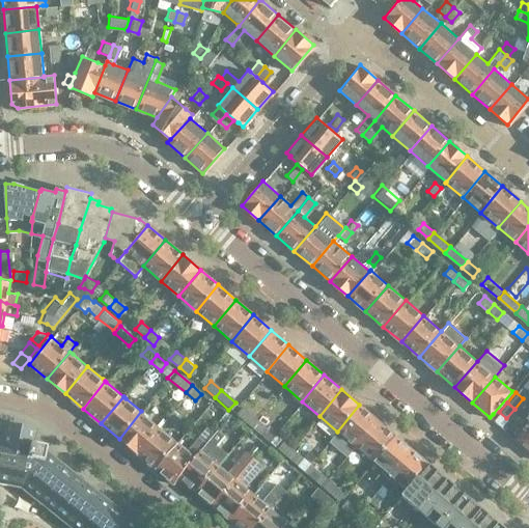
[(337,432),(329,441),(346,455),(355,446),(377,419),(359,405),(337,432)]
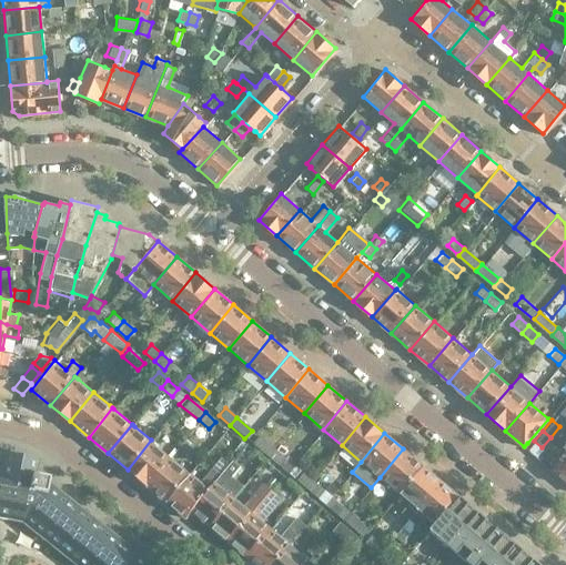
[(274,450),(256,435),(250,443),(268,457),(274,450)]
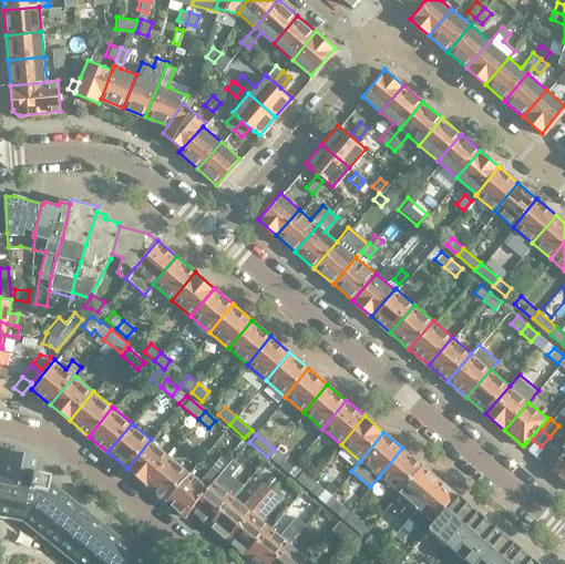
[(151,439),(127,469),(146,484),(171,454),(167,452),(151,439)]
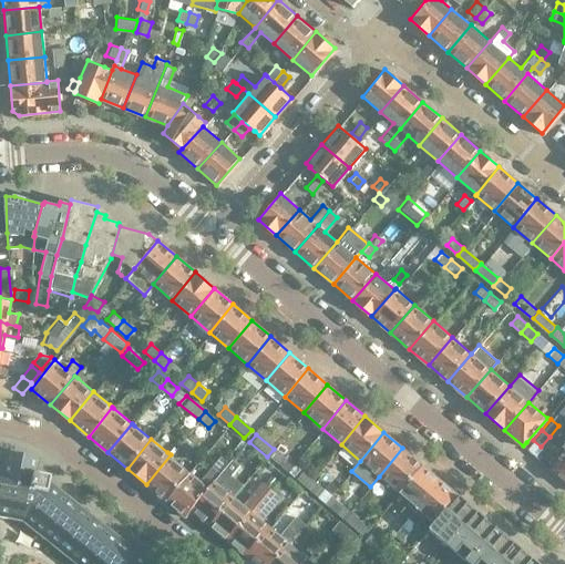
[(0,514),(20,520),(74,563),(147,563),(149,561),(45,478),(47,473),(33,471),(37,455),(0,448),(0,514)]
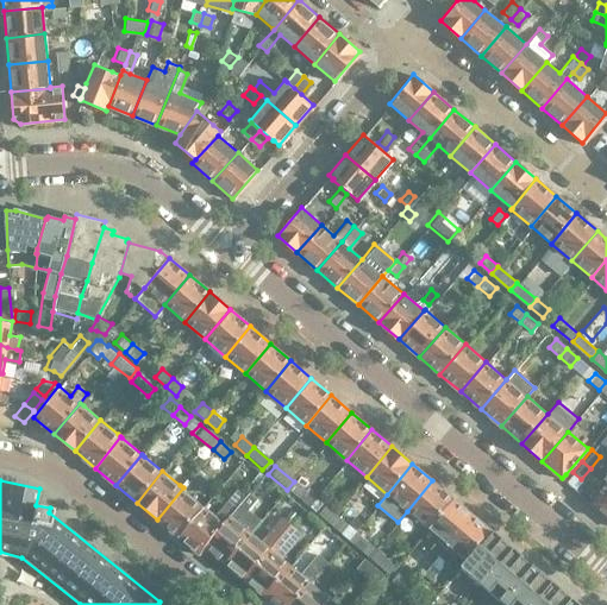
[(432,480),(407,511),(427,528),(429,527),(452,497),(432,480)]
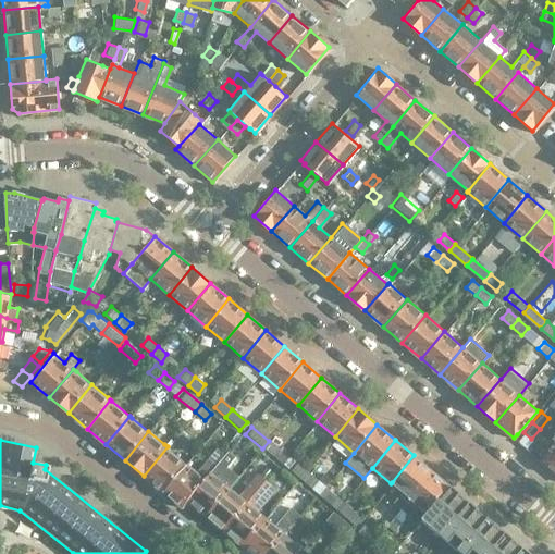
[(554,440),(554,441),(540,459),(554,472),(554,440)]
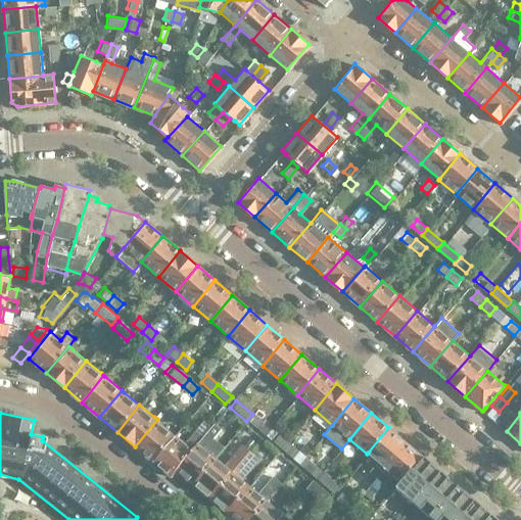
[(252,414),(246,421),(254,428),(261,421),(252,414)]
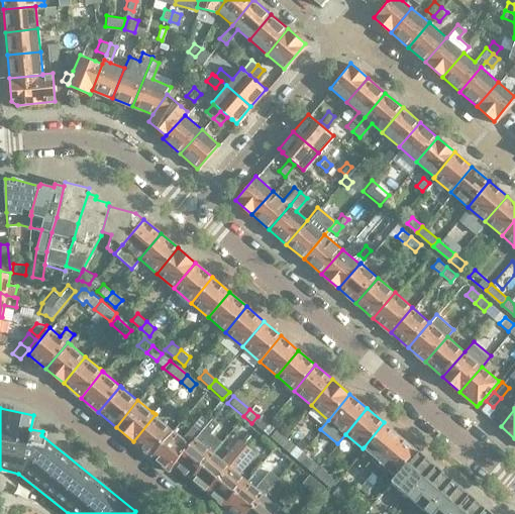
[(156,414),(133,441),(141,448),(151,455),(173,429),(156,414)]
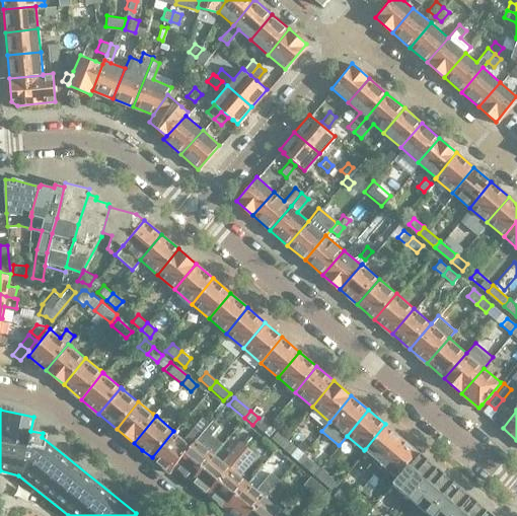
[(173,465),(208,423),(200,417),(182,438),(173,431),(152,457),(168,471),(173,465)]
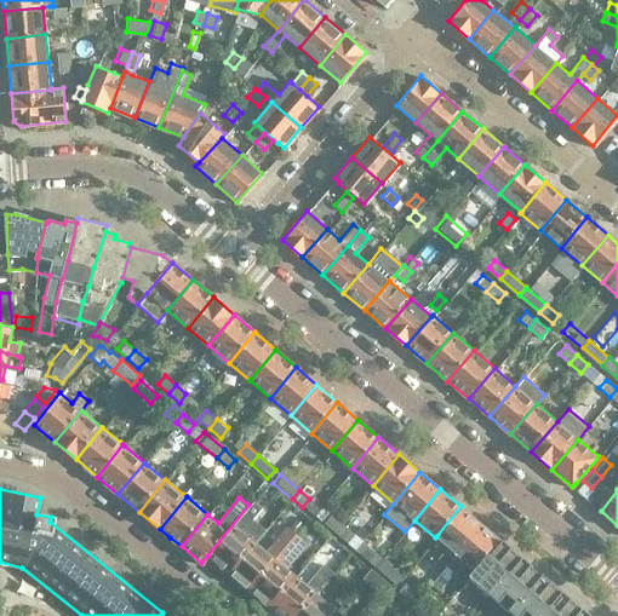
[(249,505),(207,556),(212,559),(211,562),(221,569),(222,568),(227,571),(253,540),(264,528),(252,517),(261,507),(252,500),(249,505)]
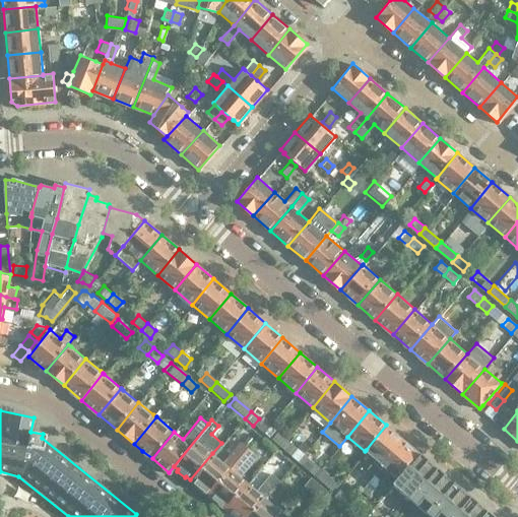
[(386,425),(366,450),(375,458),(366,467),(374,473),(382,463),(403,439),(386,425)]
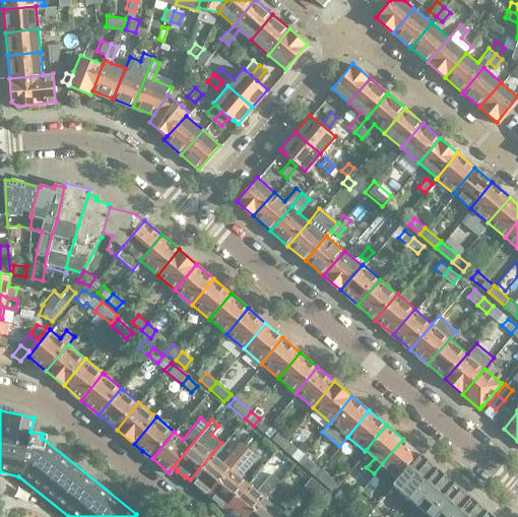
[(279,447),(285,440),(275,432),(270,439),(279,447)]
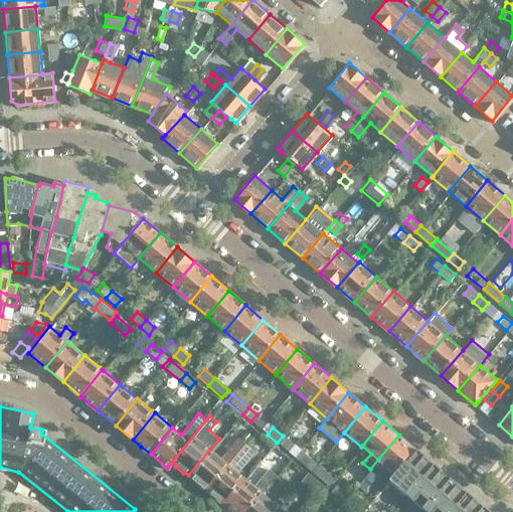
[(378,459),(370,469),(377,474),(384,465),(393,472),(413,448),(399,435),(378,459)]
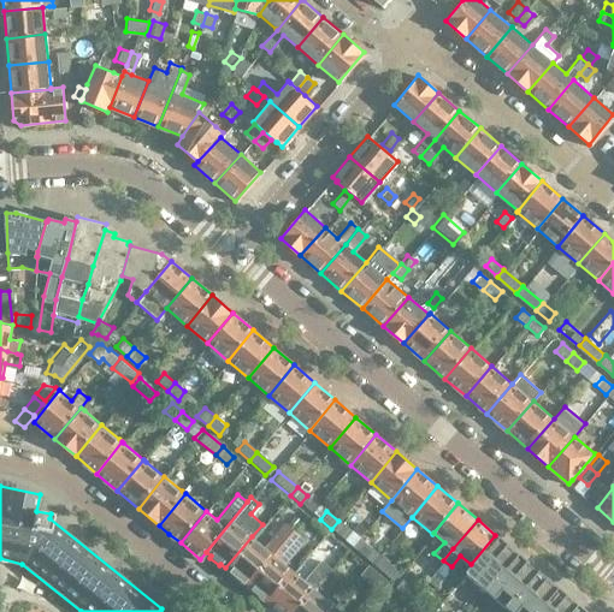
[(338,521),(331,529),(340,536),(348,544),(355,535),(346,528),(338,521)]
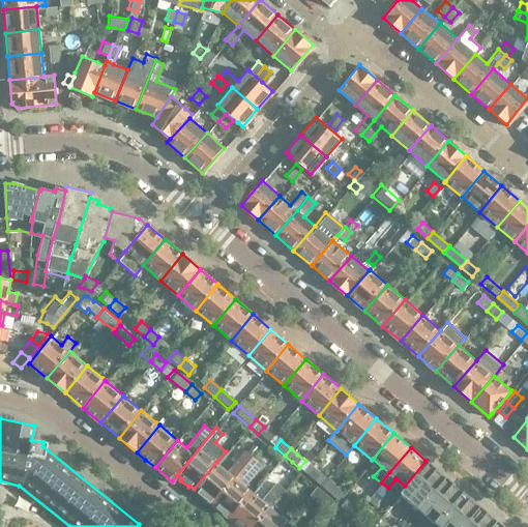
[(216,462),(194,489),(197,492),(196,493),(204,500),(205,498),(211,504),(252,456),(245,449),(227,470),(216,462)]
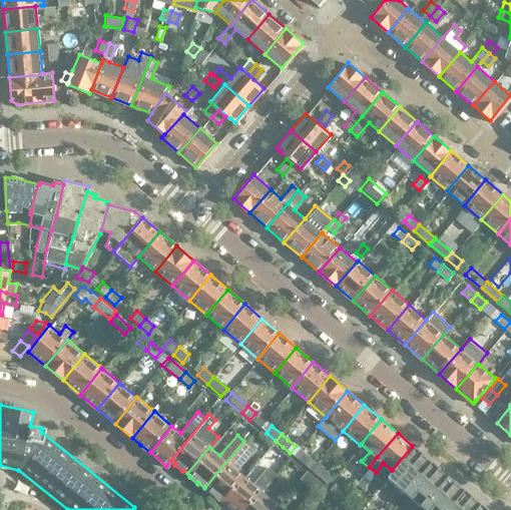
[(243,441),(204,488),(222,502),(244,476),(234,467),(251,447),(243,441)]
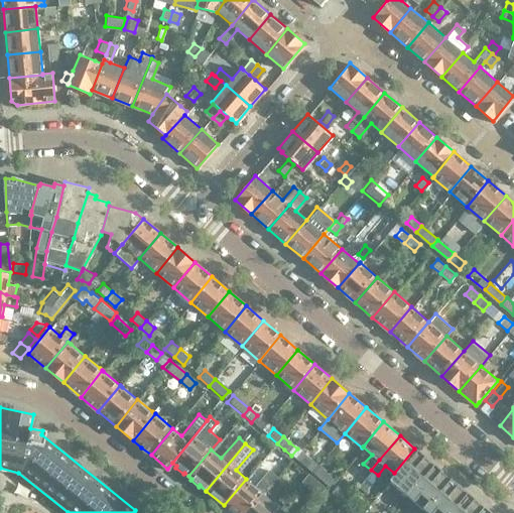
[(317,466),(297,449),(291,456),(311,473),(317,466)]
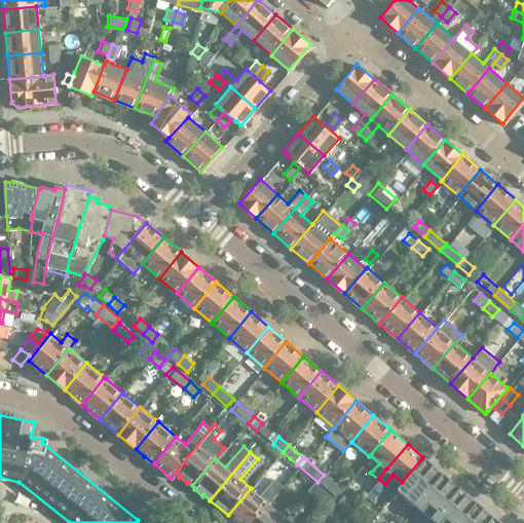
[(440,472),(422,457),(402,482),(397,489),(413,503),(440,472)]
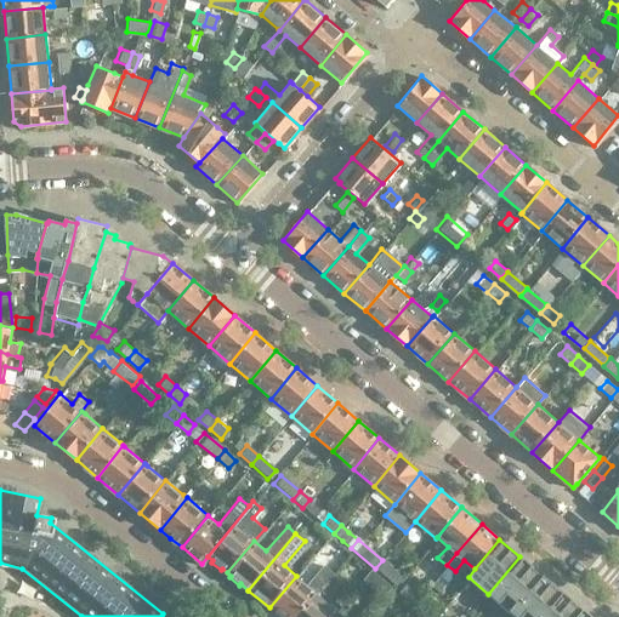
[(520,556),(488,594),(509,611),(540,575),(538,572),(520,556)]
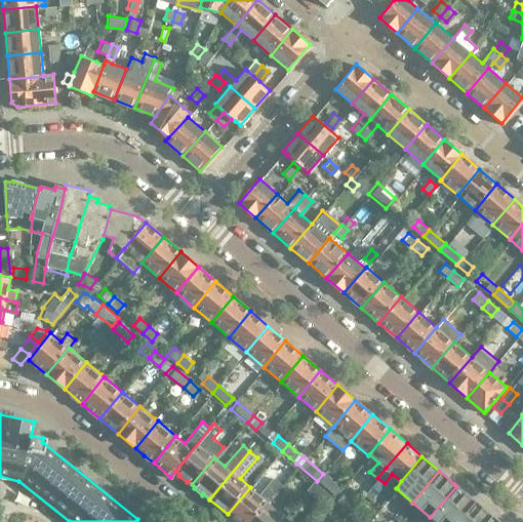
[(323,474),(317,481),(331,493),(337,486),(323,474)]
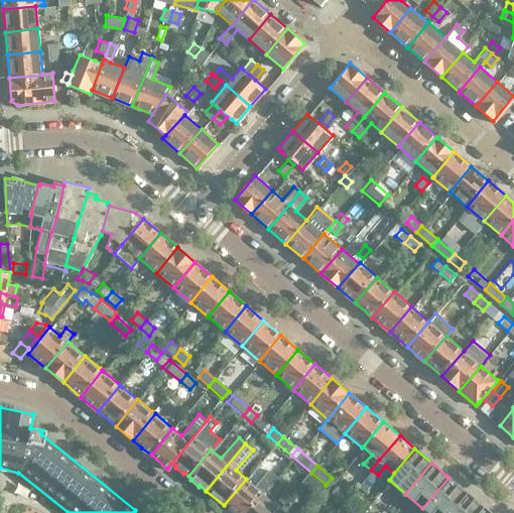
[(246,479),(224,505),(225,506),(224,508),(230,512),(246,512),(263,493),(276,476),(268,469),(254,485),(246,479)]
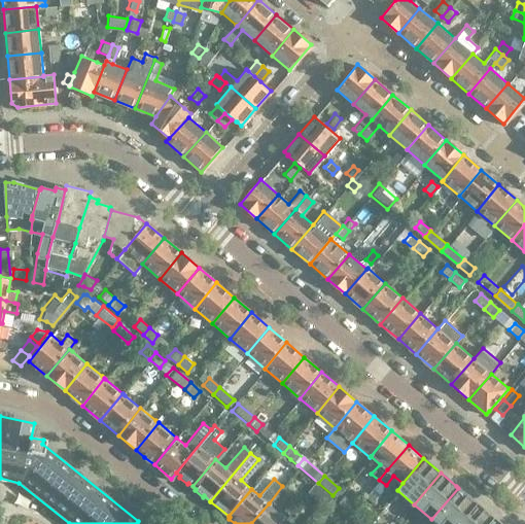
[(359,490),(365,495),(372,488),(365,483),(359,490)]
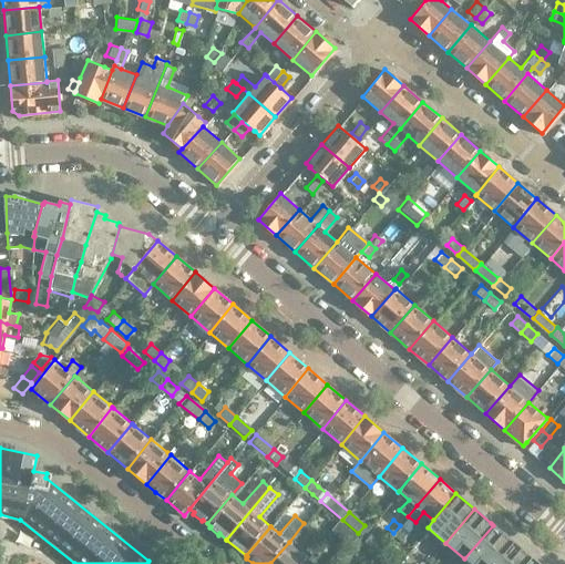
[(356,535),(337,521),(330,530),(348,545),(356,535)]
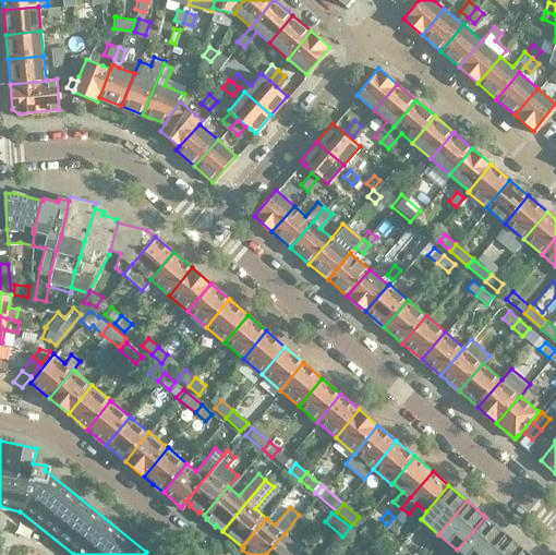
[(400,522),(394,517),(387,525),(394,530),(400,522)]
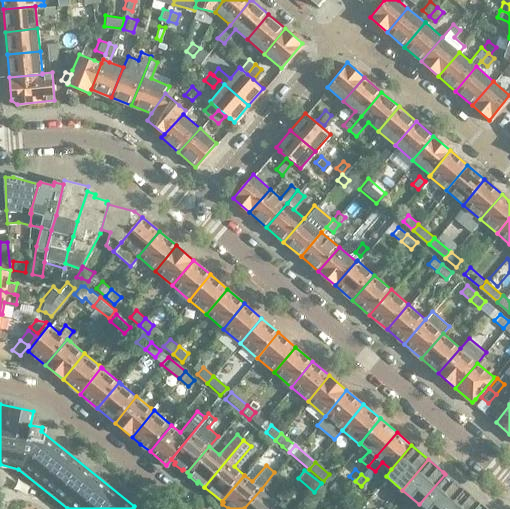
[(445,474),(419,504),(424,508),(442,508),(461,488),(460,486),(459,486),(445,474)]
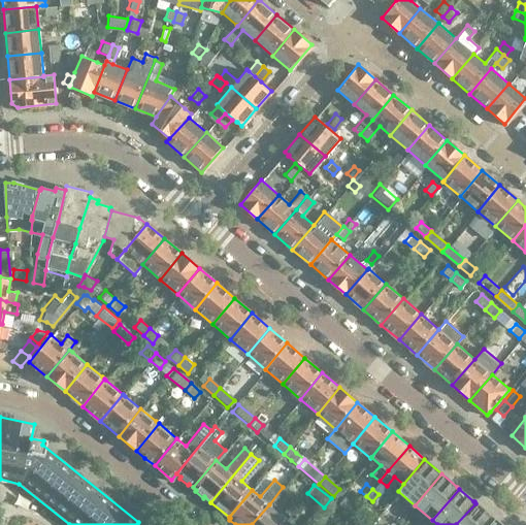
[(358,507),(344,496),(339,502),(352,514),(358,507)]
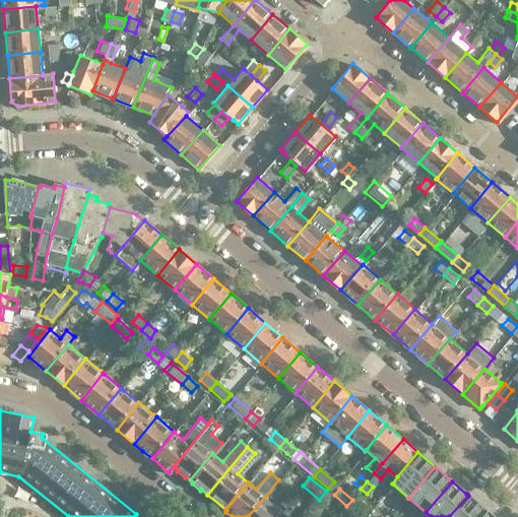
[(282,497),(288,503),(295,496),(287,491),(282,497)]
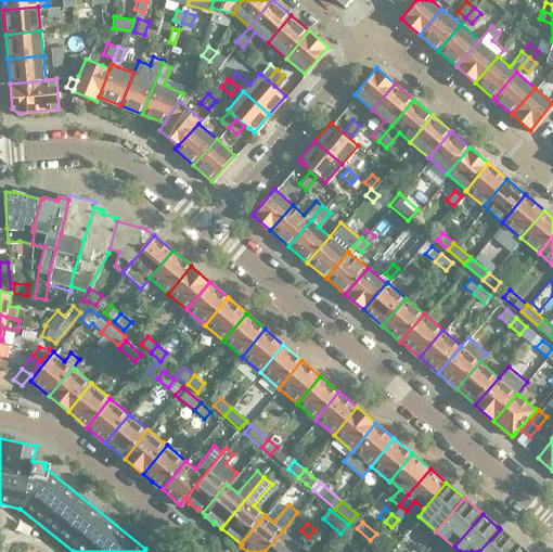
[(500,529),(479,551),(511,551),(518,544),(516,542),(510,538),(510,537),(500,529)]
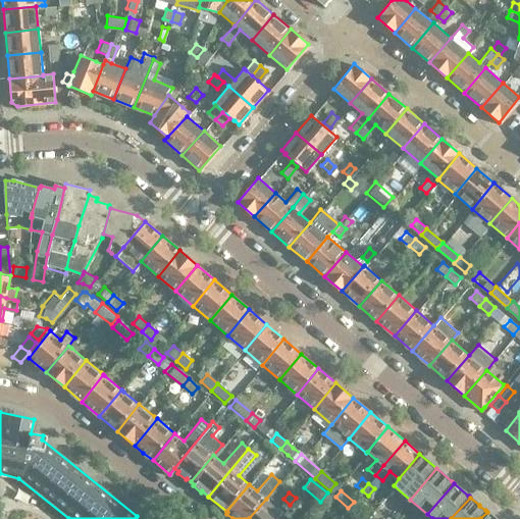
[(266,499),(249,518),(277,518),(283,513),(266,499)]
